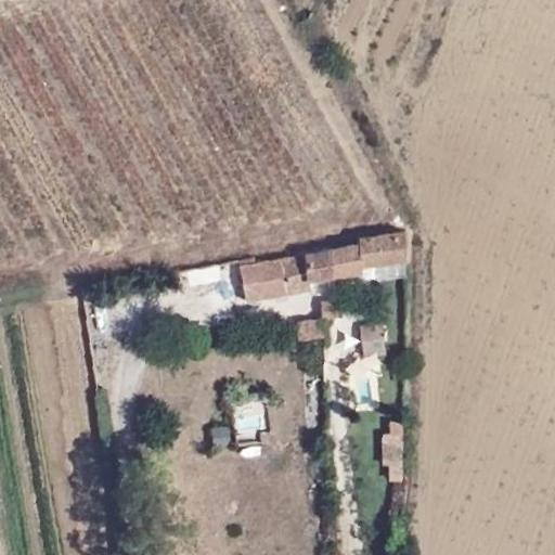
[(360,269),(361,262),(405,256),(405,230),(359,236),(359,242),(331,247),(333,273),(360,269)]
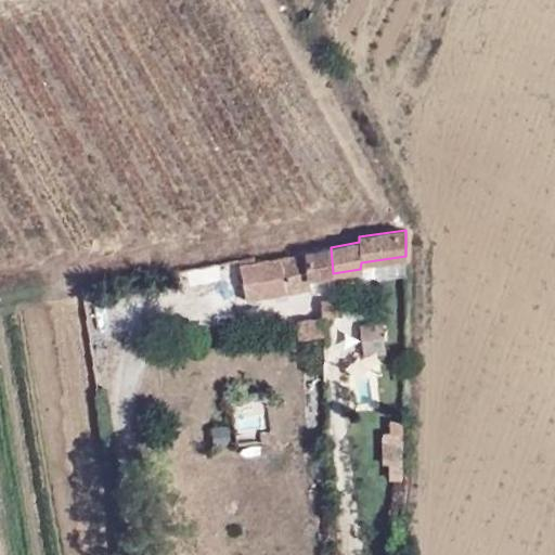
[(306,288),(305,279),(333,273),(331,247),(304,253),(254,260),(258,296),(306,288)]
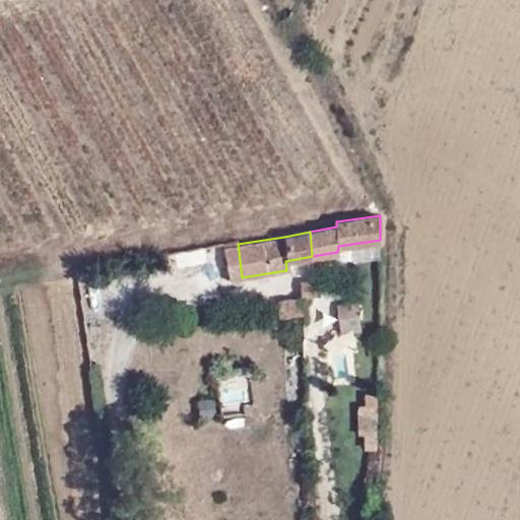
[(204,246),(206,261),(225,258),(223,247),(223,242),(204,246)]
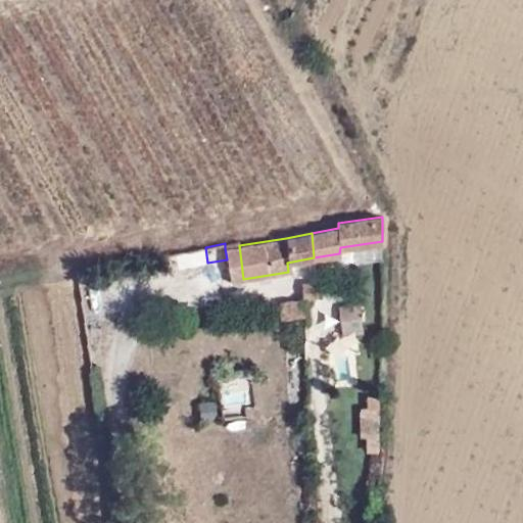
[(230,280),(230,281),(243,279),(239,245),(225,248),(227,259),(230,280)]
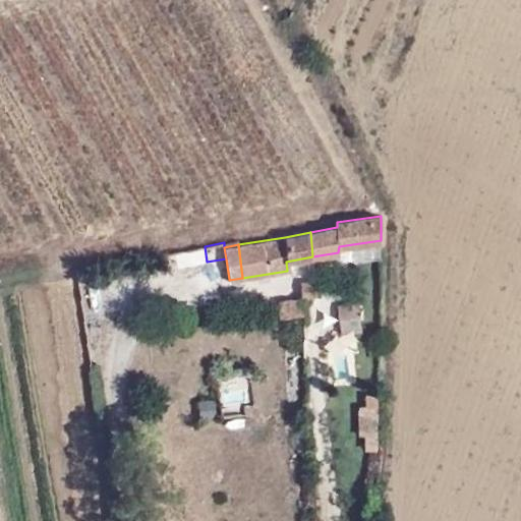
[(205,282),(229,279),(226,258),(207,262),(201,263),(205,282)]
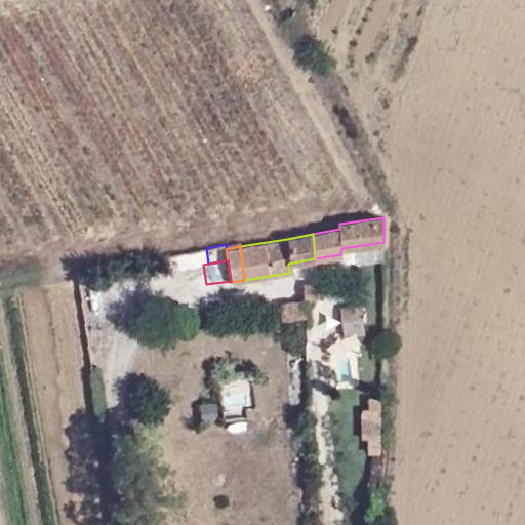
[(280,299),(280,319),(306,319),(306,299),(280,299)]
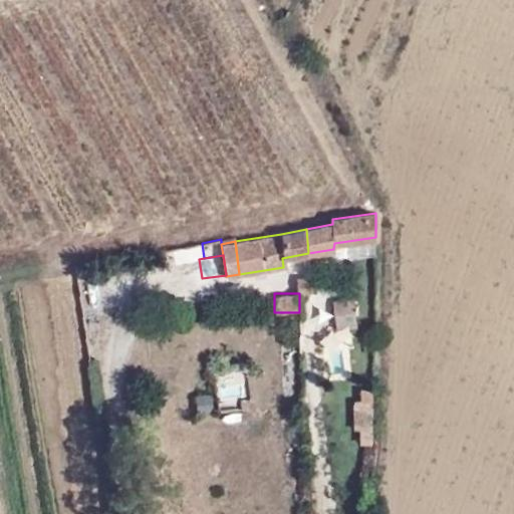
[(355,326),(351,297),(331,300),(335,329),(355,326)]
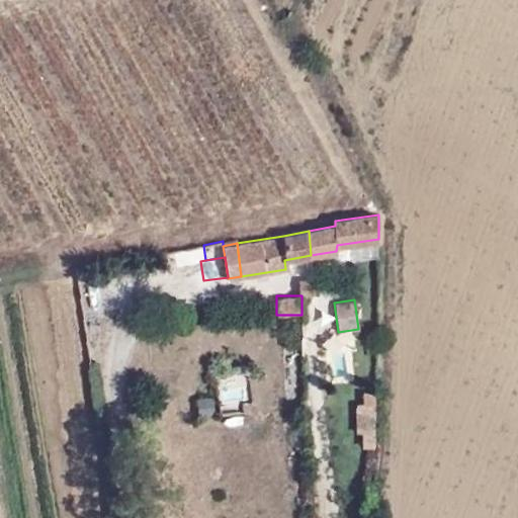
[(362,445),(372,445),(374,392),(363,393),(363,404),(357,404),(356,430),(362,431),(362,445)]
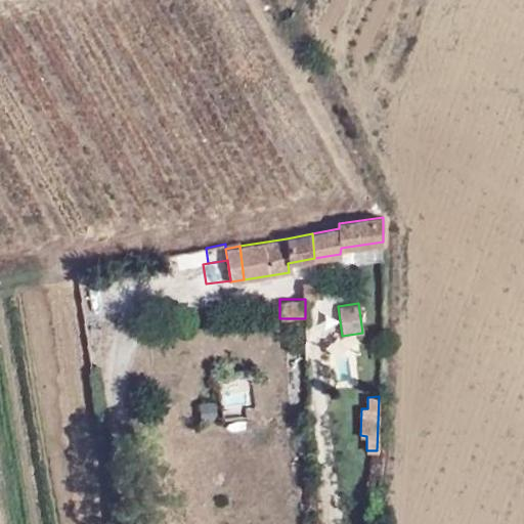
[(214,401),(195,403),(198,420),(216,418),(214,401)]
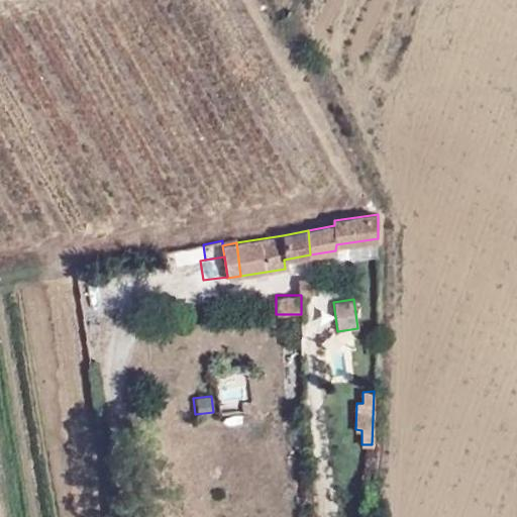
All buildings are outlined.
